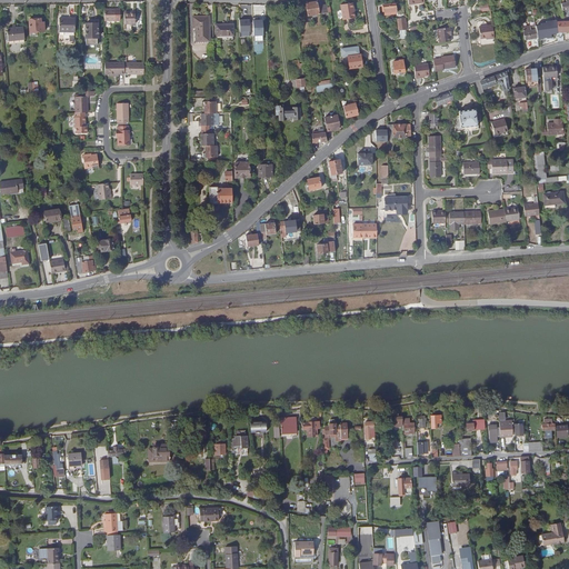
[(318,2),(318,1),(306,3),(307,15),(328,12),(327,5),(320,6),(320,5),(320,2),(318,2)]
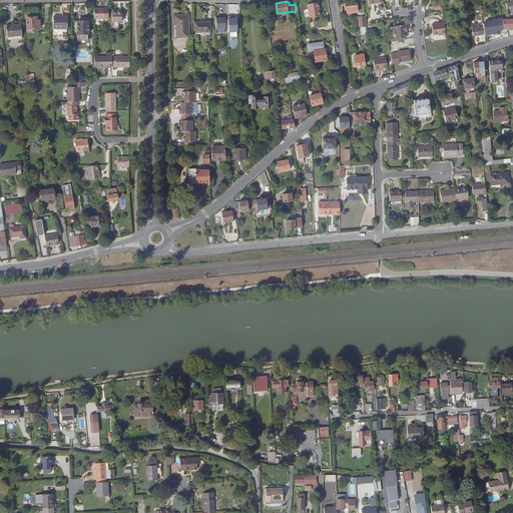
[(348,13),(358,11),(357,2),(346,4),(348,13)]
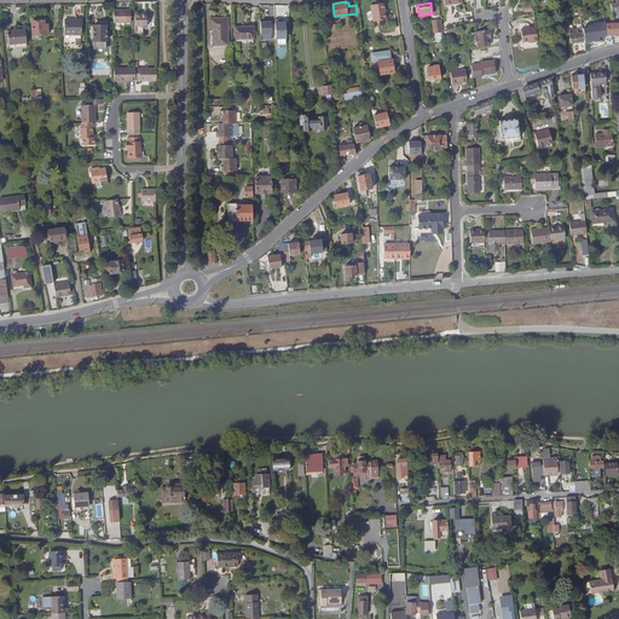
[(374,23),(387,21),(383,5),(371,6),(374,23)]
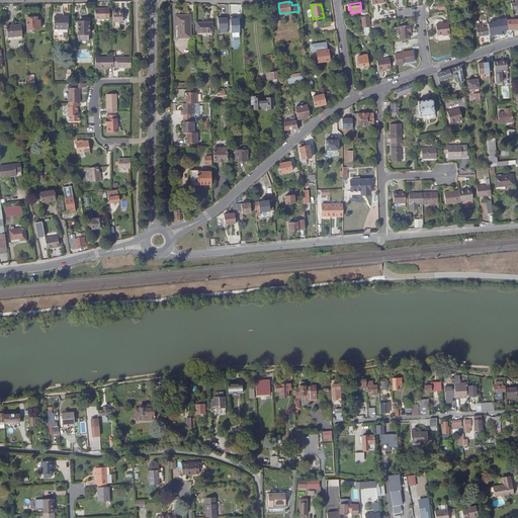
[(94,8),(94,18),(104,19),(113,19),(113,12),(113,9),(105,8),(94,8)]
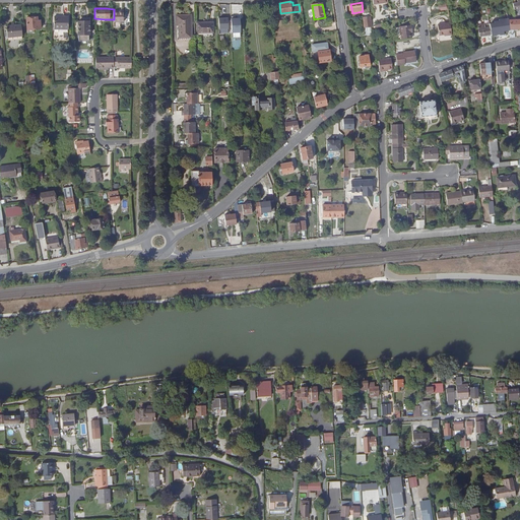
[(114,19),(114,22),(123,22),(123,12),(114,12),(114,19)]
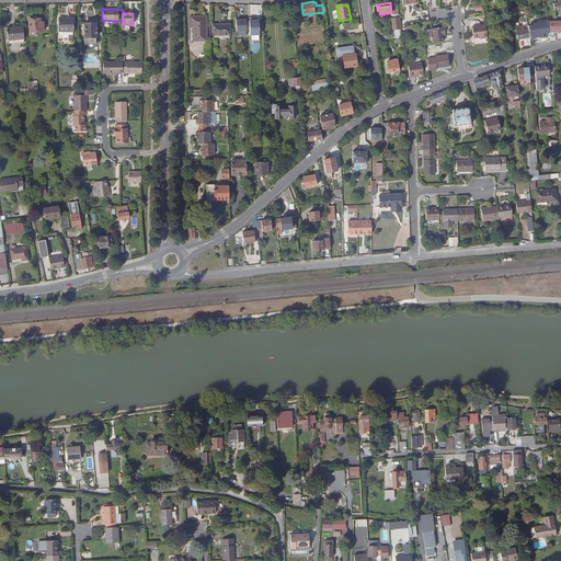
[(73,16),(58,16),(58,30),(73,30),(73,16)]
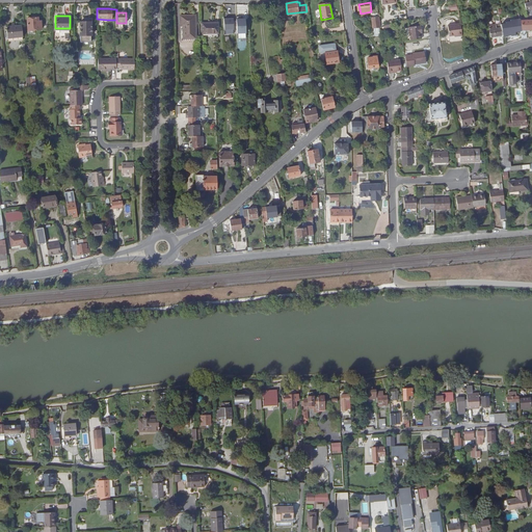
[(240,16),(236,16),(237,33),(245,32),(245,18),(240,19),(240,16)]
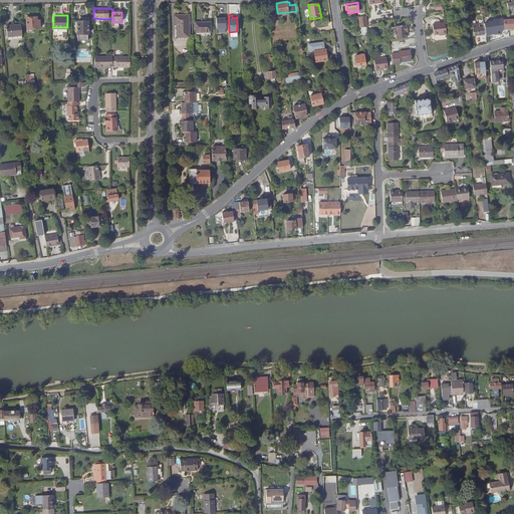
[(177,24),(178,37),(188,37),(188,16),(175,16),(175,24),(177,24)]
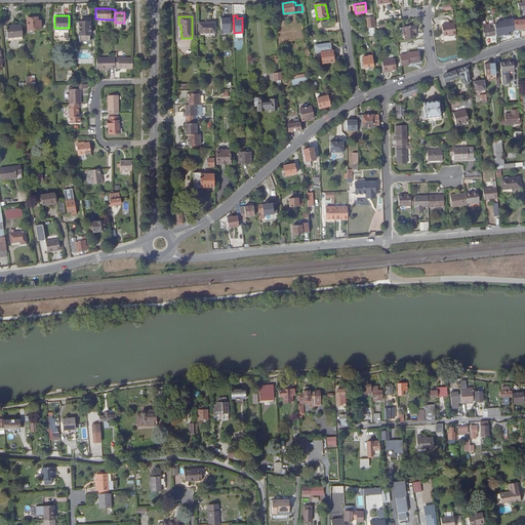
[(37,17),(27,17),(27,33),(32,33),(32,29),(40,29),(40,21),(37,21),(37,17)]
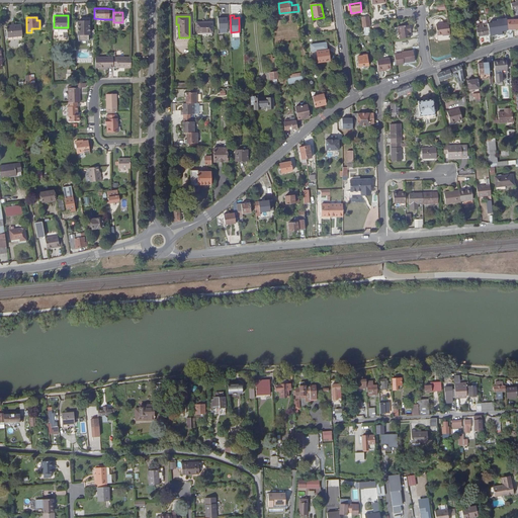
[(227,17),(218,17),(219,28),(227,28),(227,17)]
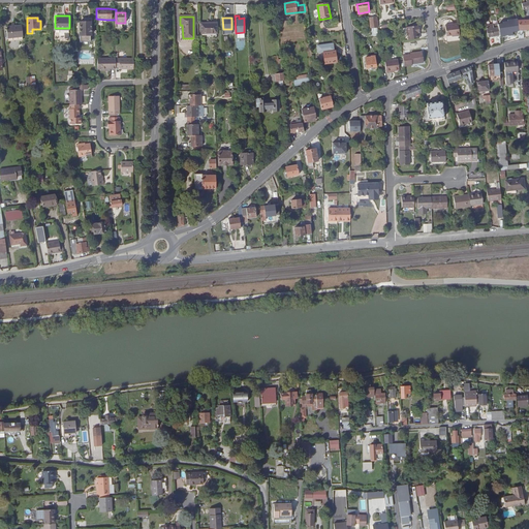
[(520,32),(519,38),(526,38),(526,37),(524,37),(524,30),(528,29),(528,19),(525,20),(518,21),(519,27),(520,32)]
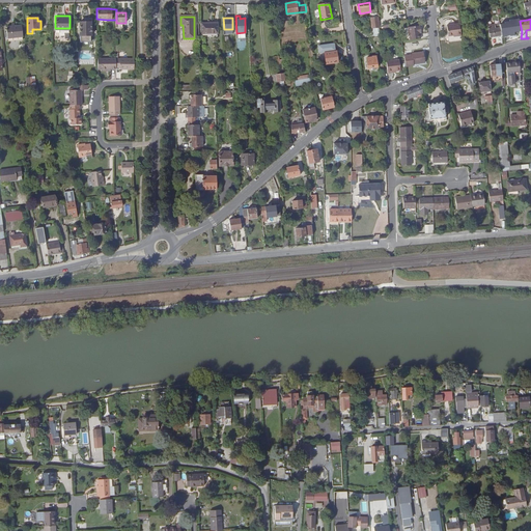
[(520,20),(500,23),(500,25),(500,27),(501,30),(521,27),(520,21),(520,20)]
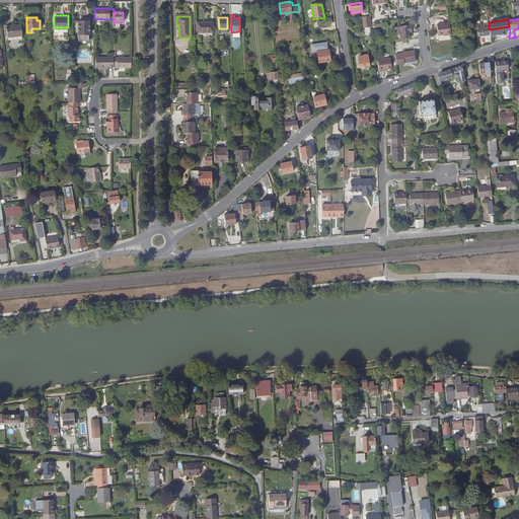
[(88,21),(78,21),(78,34),(89,33),(88,21)]
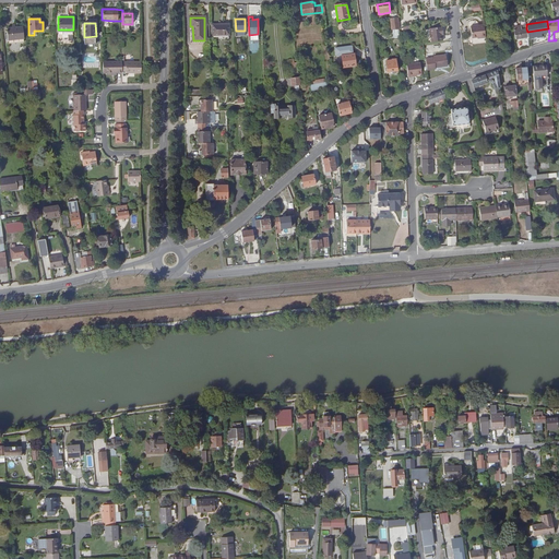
[(228,24),(213,25),(214,39),(229,38),(228,24)]
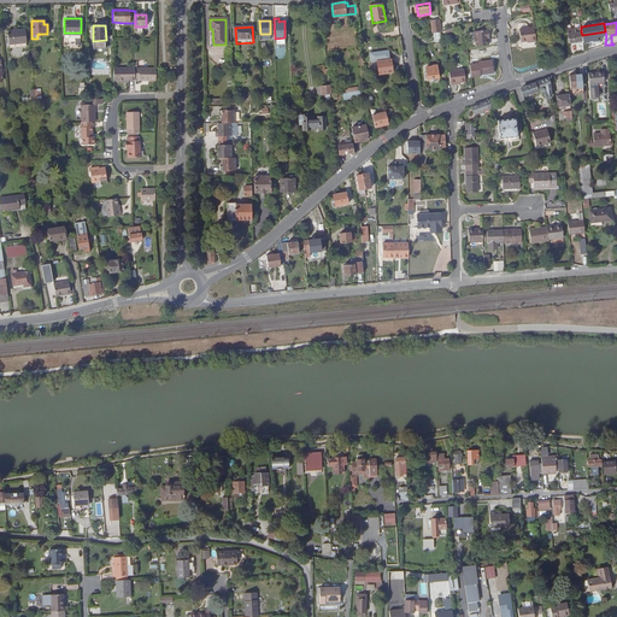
[(6,30),(6,33),(5,33),(5,35),(7,35),(7,43),(25,42),(24,28),(6,30)]
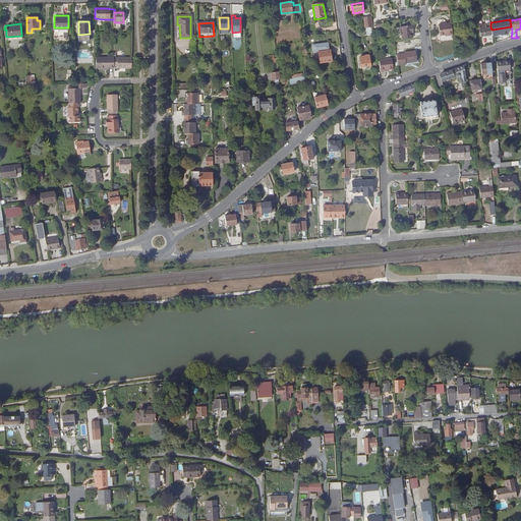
[(481,37),(493,36),(491,30),(490,26),(486,27),(486,24),(486,23),(479,24),(481,37)]
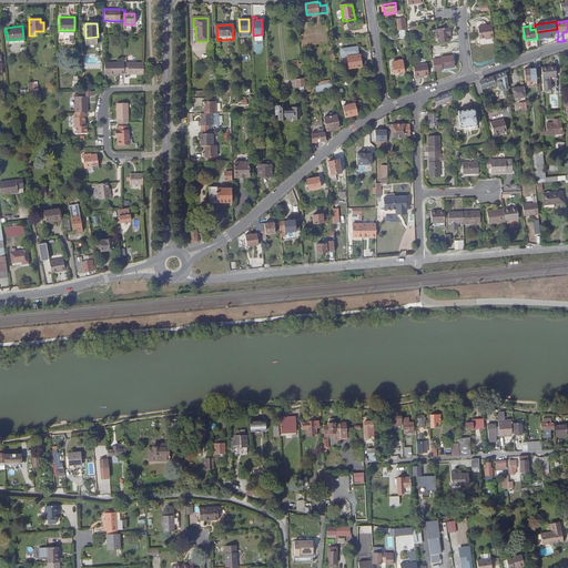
[(488,40),(493,39),(492,27),(478,28),(479,39),(485,39),(488,38),(488,40)]
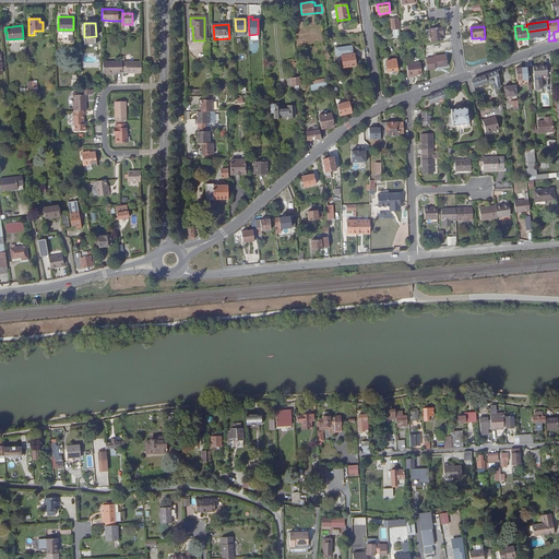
[(431,44),(443,42),(442,36),(442,34),(443,34),(442,28),(430,30),(431,44)]
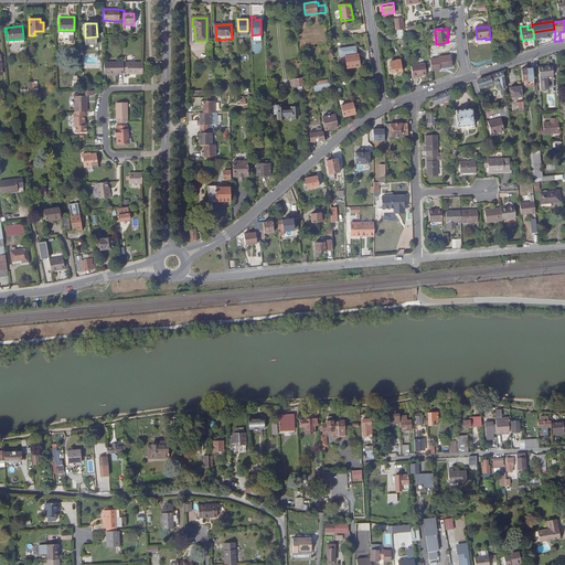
[(337,77),(342,77),(341,72),(339,72),(337,56),(341,56),(340,52),(332,53),(337,77)]
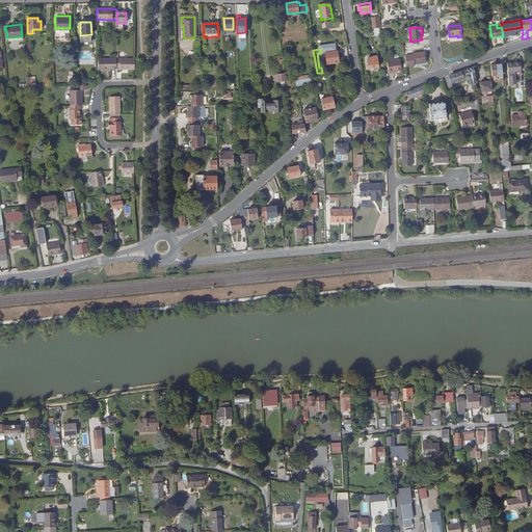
[(328,63),(340,62),(338,51),(327,53),(328,63)]
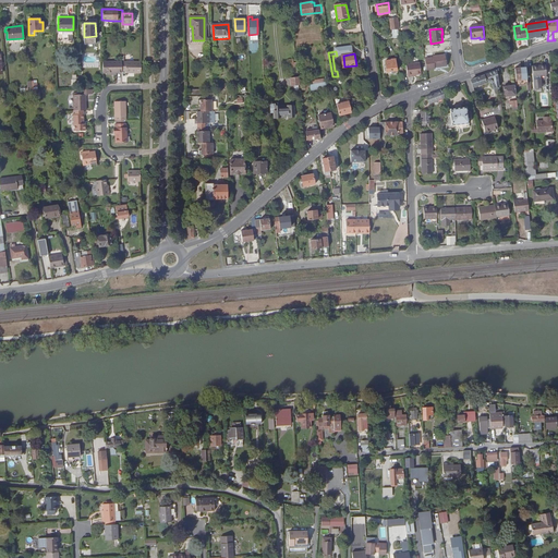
[(425,60),(426,72),(435,71),(435,69),(446,68),(445,57),(433,58),(433,59),(425,60)]
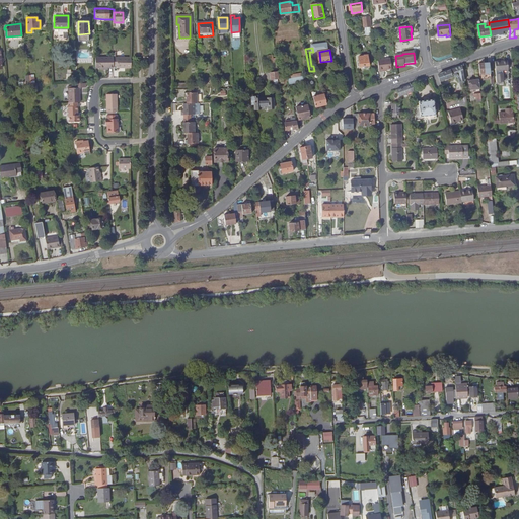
[(360,66),(370,64),(369,54),(364,54),(364,55),(359,56),(360,66)]
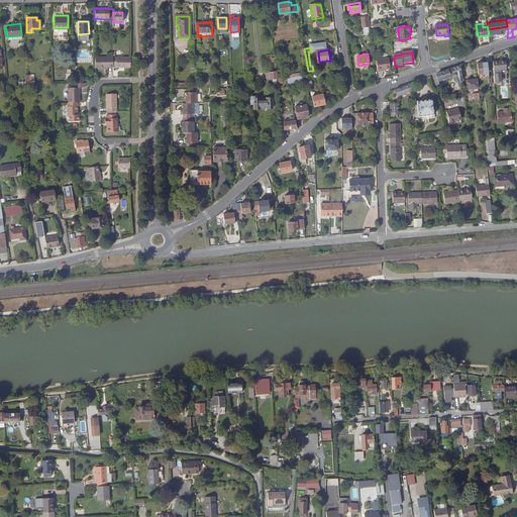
[(97,69),(104,69),(104,68),(107,68),(112,68),(112,66),(112,57),(97,57),(97,68),(97,69)]
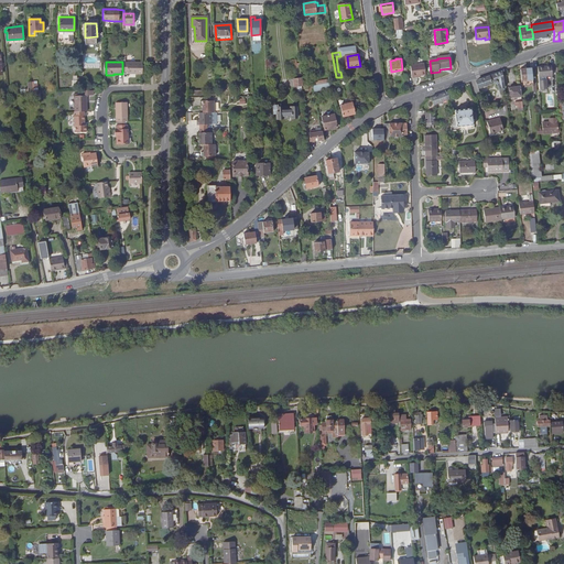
[(143,63),(122,62),(122,72),(127,72),(127,74),(142,74),(143,63)]
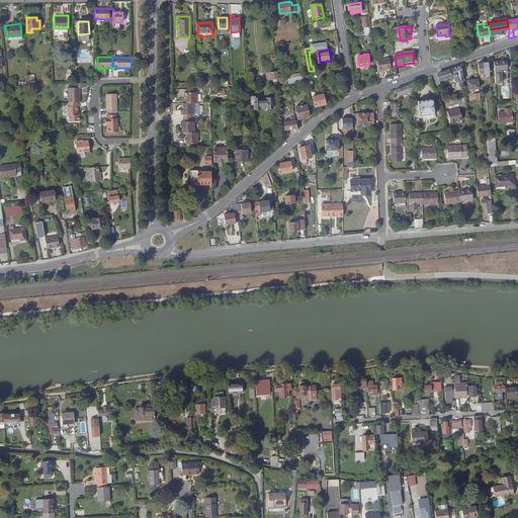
[(507,61),(494,62),(495,71),(507,70),(508,70),(507,61)]
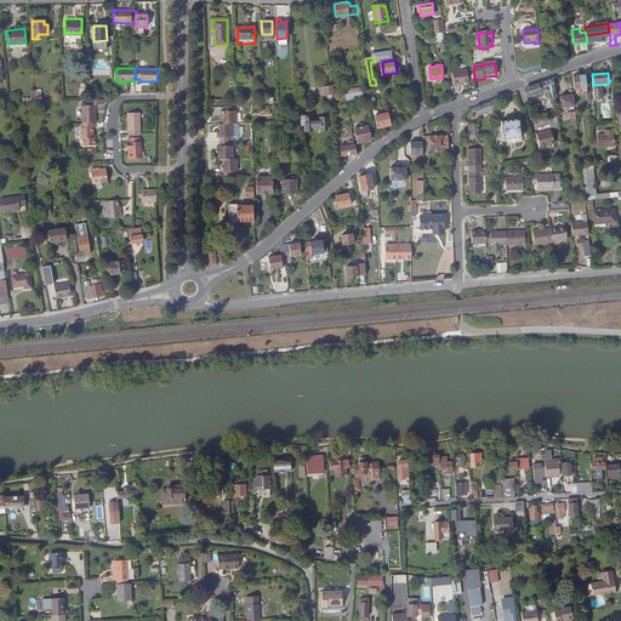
[(460,89),(463,89),(469,87),(467,75),(453,77),(454,91),(460,90),(460,89)]
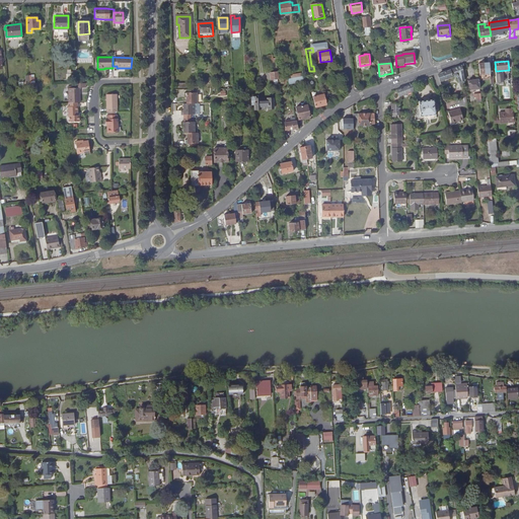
[(490,71),(490,63),(479,64),(480,72),(490,71)]
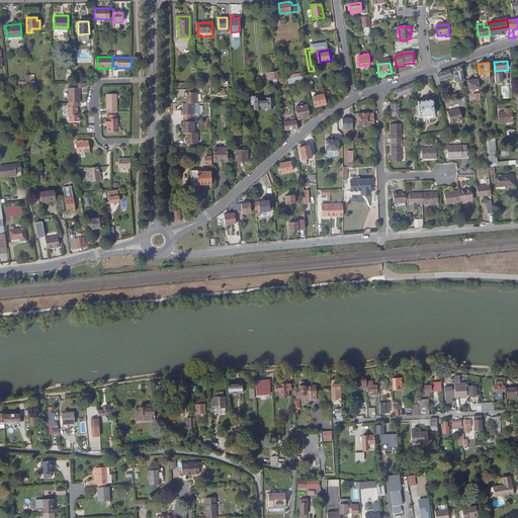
[(461,66),(438,74),(440,81),(452,77),(452,79),(456,78),(457,89),(464,88),(461,66)]
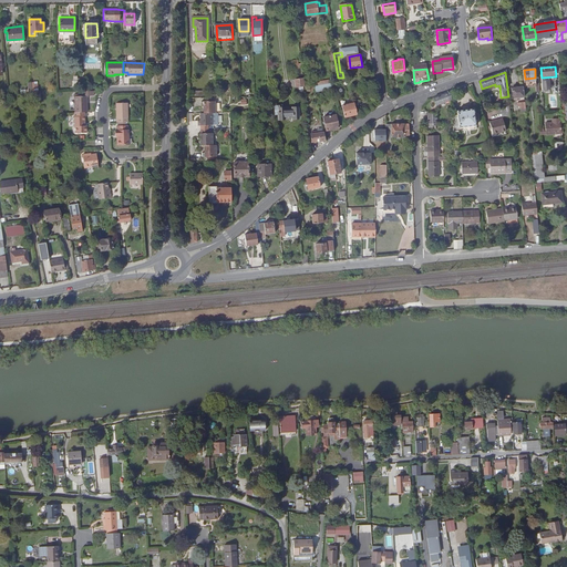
[(300,83),(302,83),(301,75),(292,75),(294,84),(300,83)]
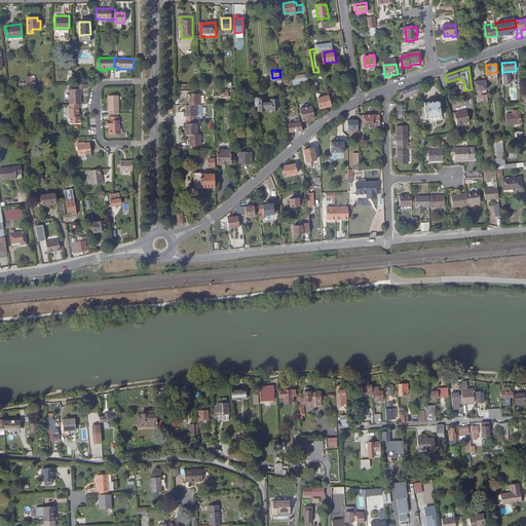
[(24,87),(25,94),(35,92),(34,84),(31,84),(31,76),(28,76),(28,77),(29,87),(25,87),(24,87)]
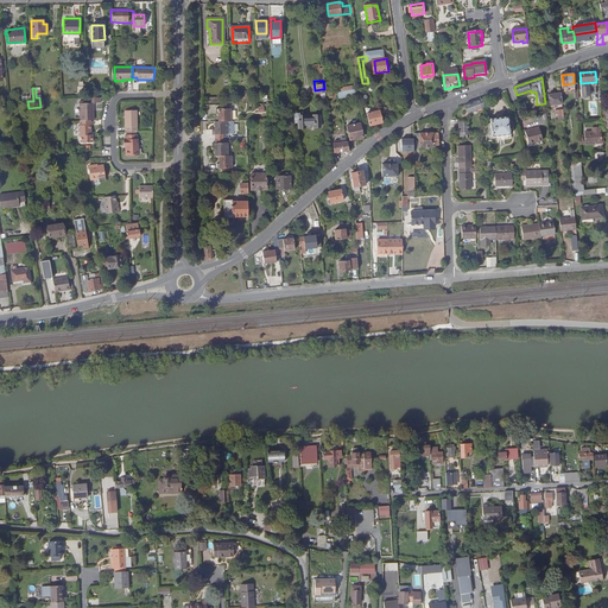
[(563,106),(561,95),(548,96),(549,107),(563,106)]
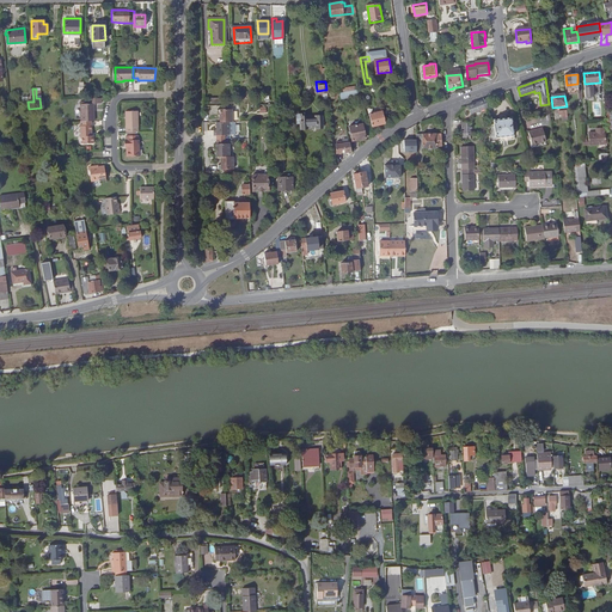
[(80,104),(80,121),(91,121),(95,121),(95,104),(101,104),(101,98),(93,98),(93,99),(89,99),(89,104),(80,104)]
